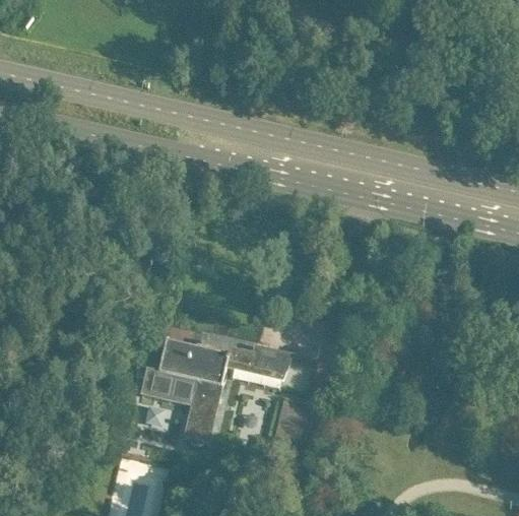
[(202,347),(167,339),(159,372),(146,369),(140,394),(190,405),(183,436),(186,437),(185,442),(187,443),(189,445),(191,446),(194,447),(196,447),(198,447),(200,447),(202,446),(204,446),(205,441),(208,442),(225,368),(250,373),(250,372),(262,374),(267,349),(254,346),(253,352),(212,343),(212,344),(204,342),(202,347)]
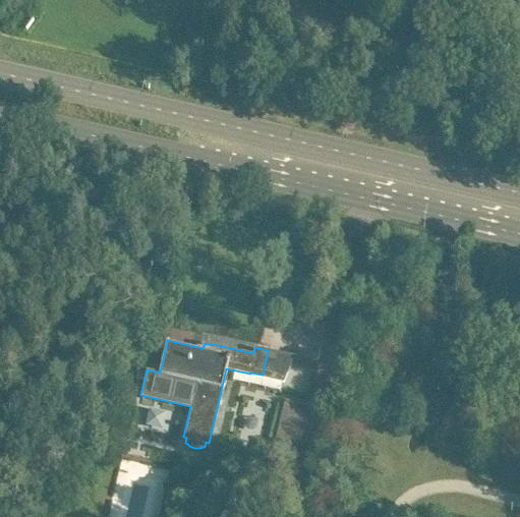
[(268,350),(263,375),(281,380),(282,380),(292,355),(268,350)]
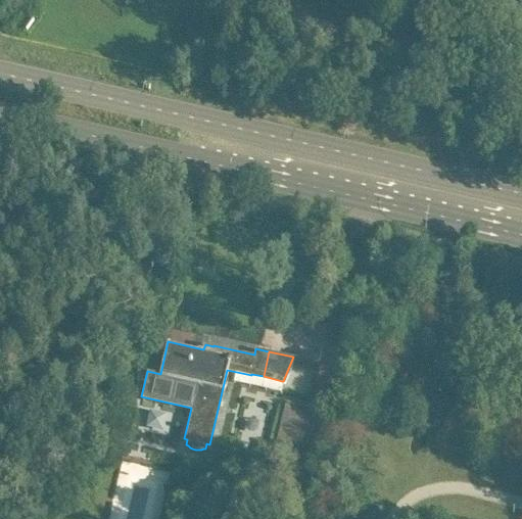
[(285,400),(273,452),(298,458),(311,407),(285,400)]
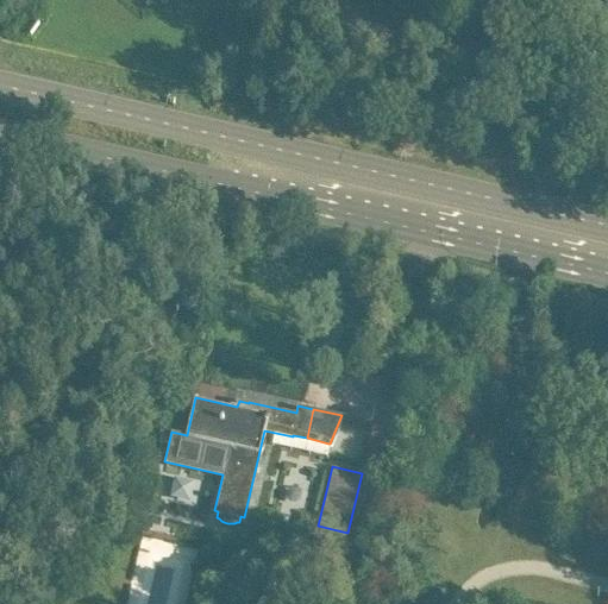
[(206,477),(175,471),(170,494),(201,501),(206,477)]
